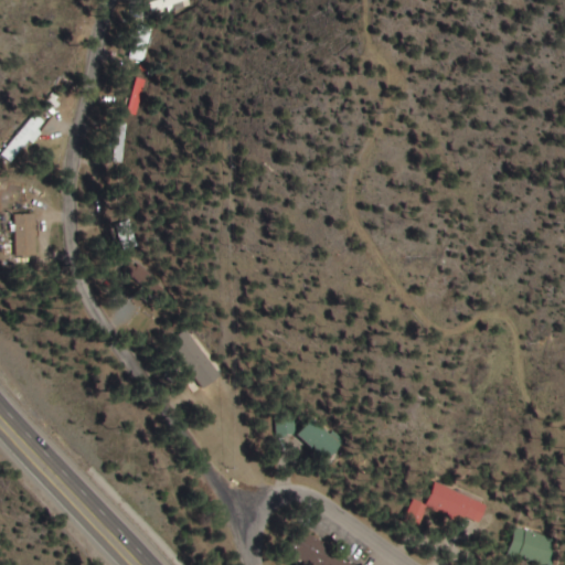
[(156,0),(157,0),(148,3),(151,13),(184,0),(156,0)]
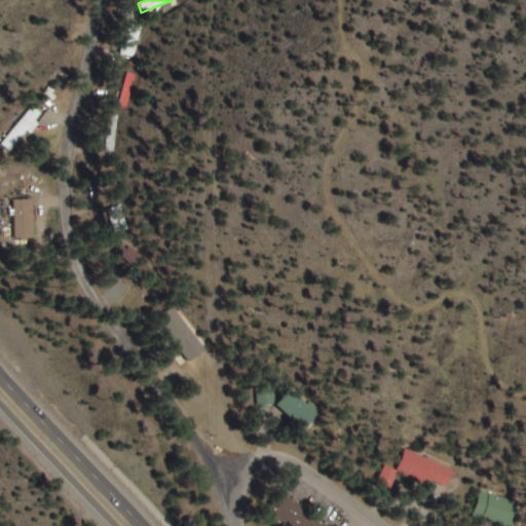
[(120,54),(134,58),(142,27),(128,23),(120,54)]
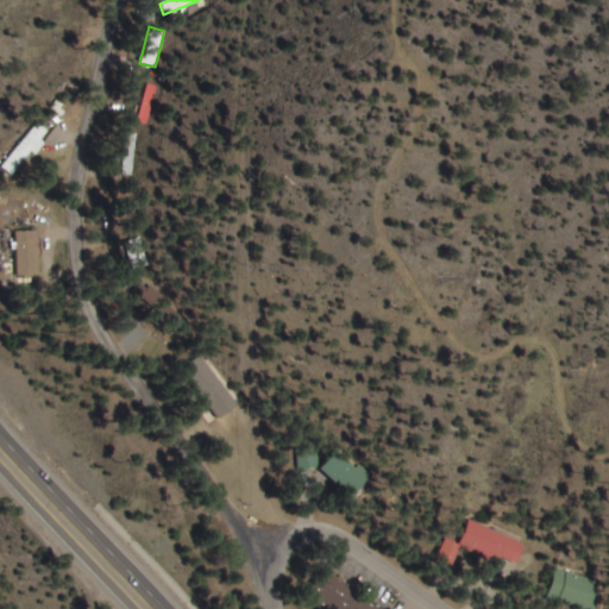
[(156,88),(148,85),(137,120),(145,123),(156,88)]
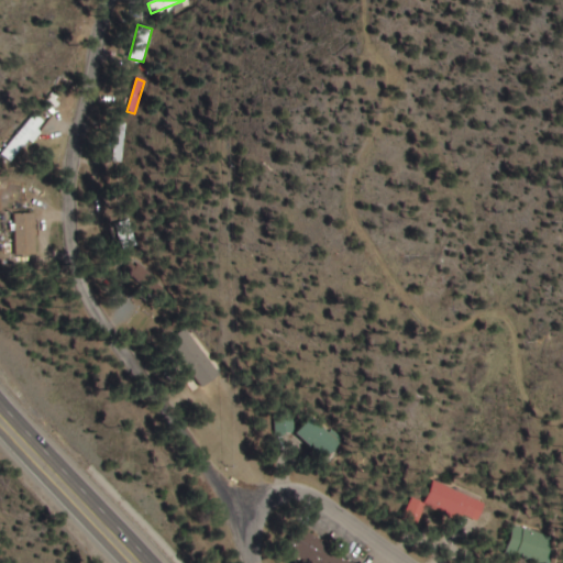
[(0,151),(0,153),(10,163),(47,125),(37,114),(0,151)]
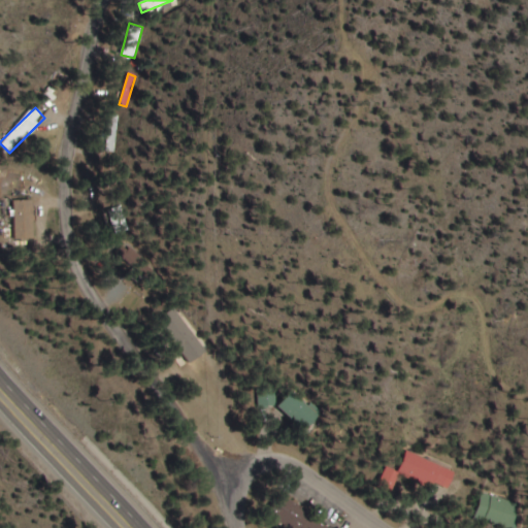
[(118,117),(107,114),(104,149),(114,150),(118,117)]
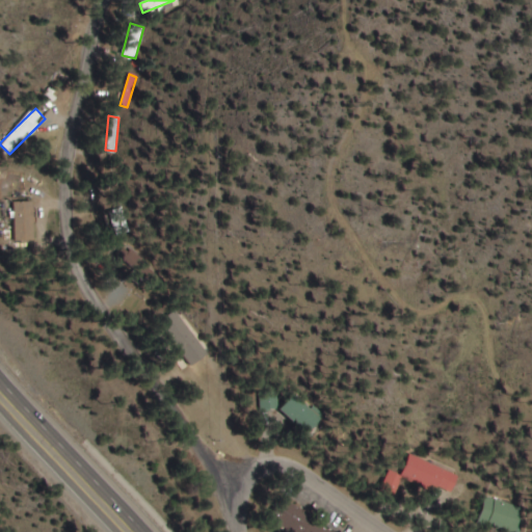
[(12,202),(11,243),(31,243),(32,202),(12,202)]
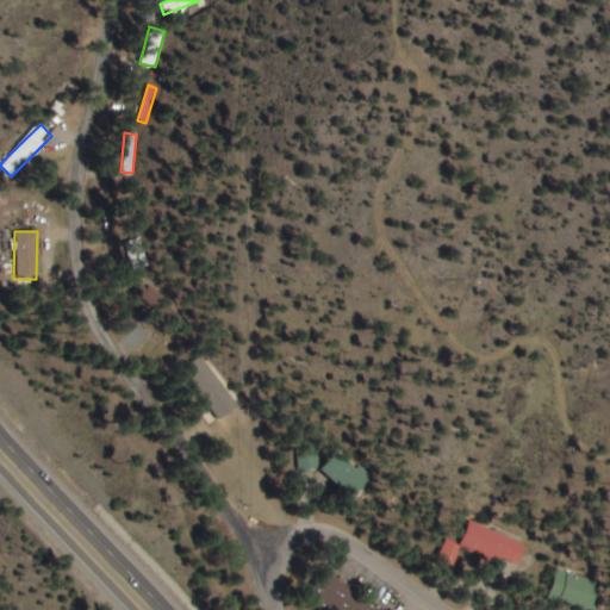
[(136,271),(148,265),(139,247),(128,253),(136,271)]
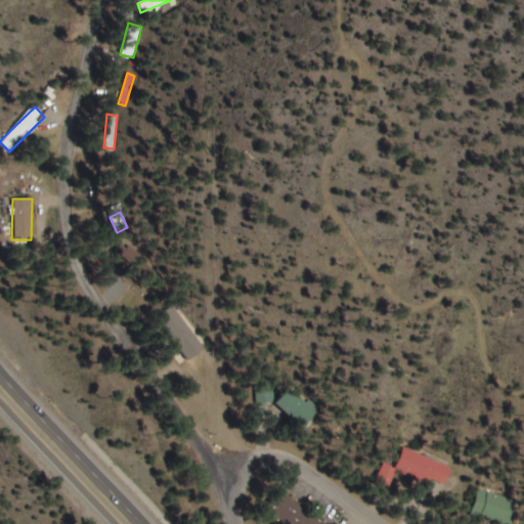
[(316,411),(291,386),(274,402),(301,428),(316,411)]
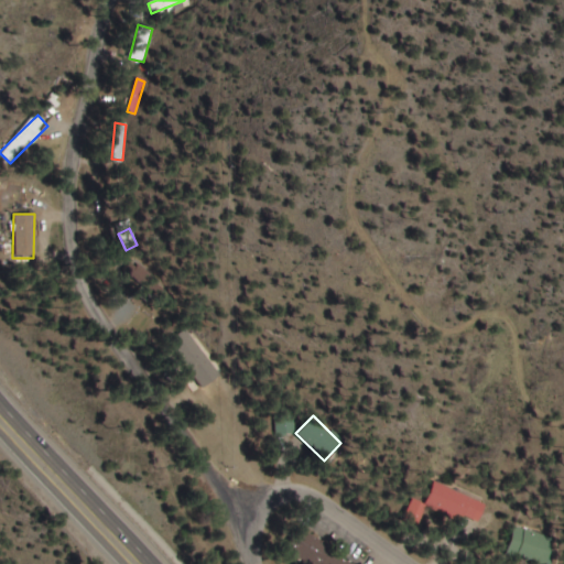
[(486,503),(436,481),(425,503),(412,498),(404,518),(419,524),(427,505),(476,525),(486,503)]
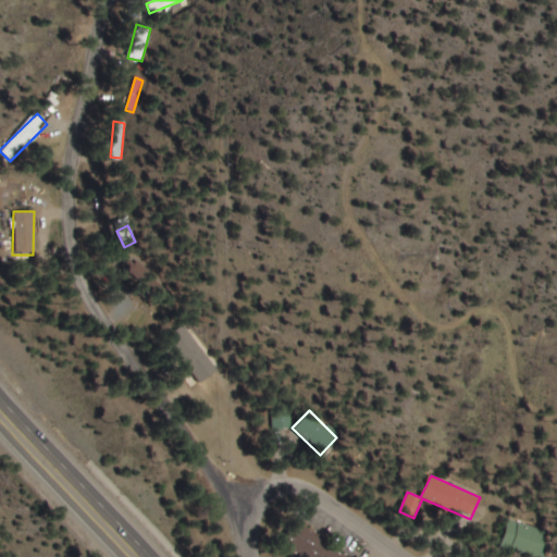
[(358,556),(359,556),(288,524),(279,546),(304,556),(358,556)]
